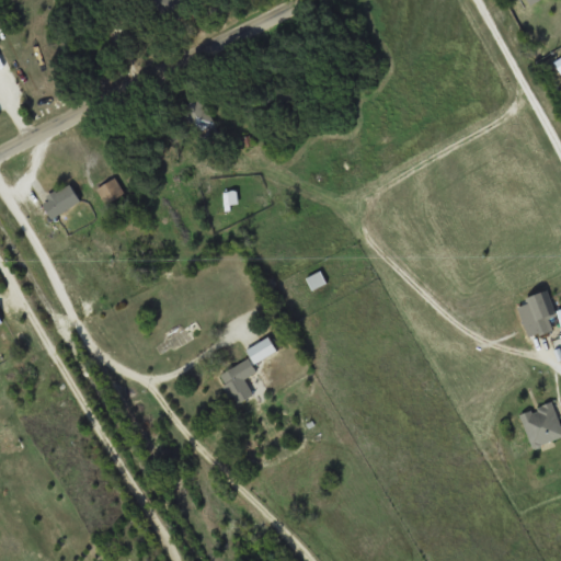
[(201,140),(217,132),(201,95),(183,103),(201,140)]
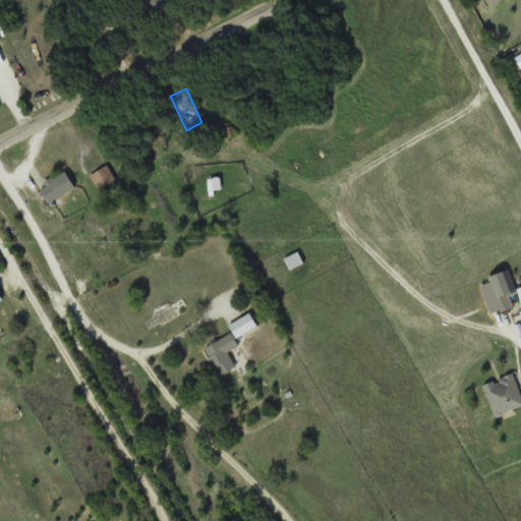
[(99,188),(115,179),(106,164),(90,174),(99,188)]
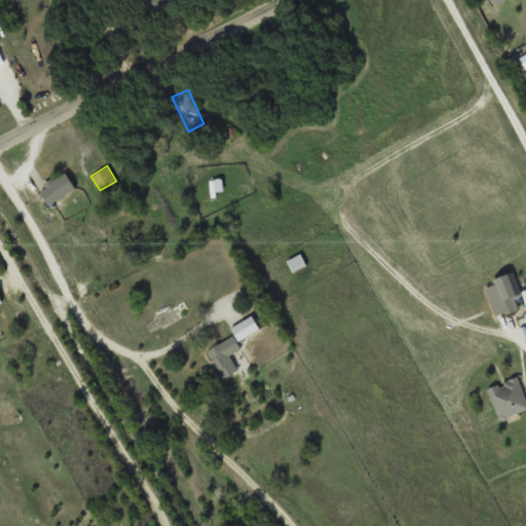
[(42,189),(53,205),(80,187),(69,171),(42,189)]
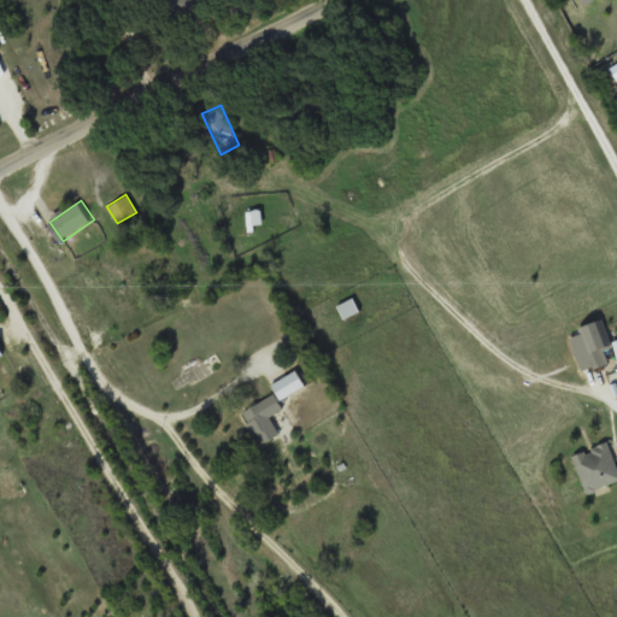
[(338,304),(342,317),(358,311),(352,298),(338,304)]
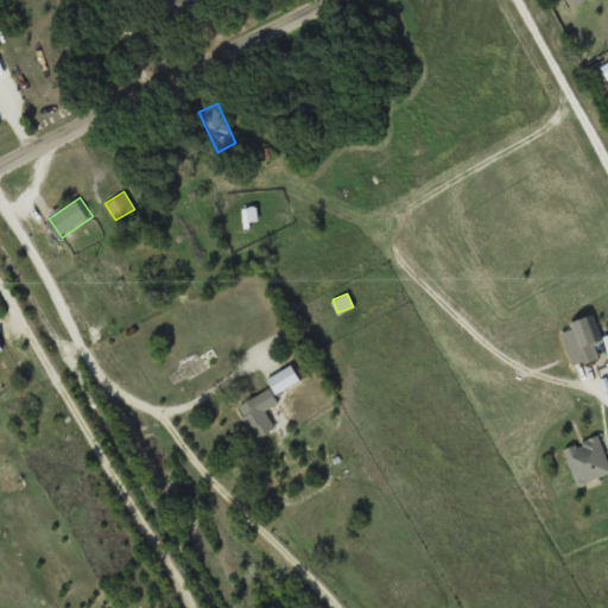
[(239,412),(264,439),(278,426),(267,413),(283,400),(268,386),(239,412)]
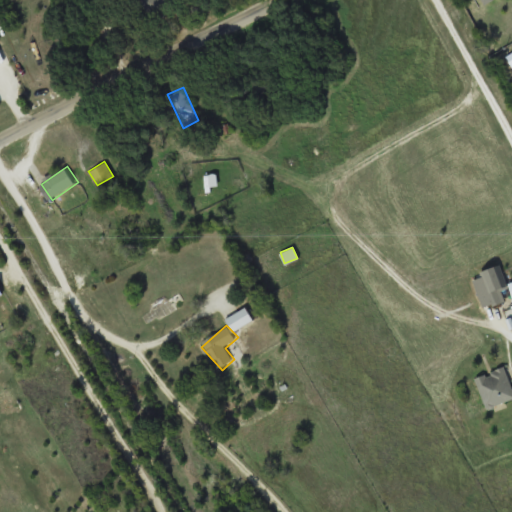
[(511,397),(511,388),(504,365),(475,376),(486,407),(511,397)]
